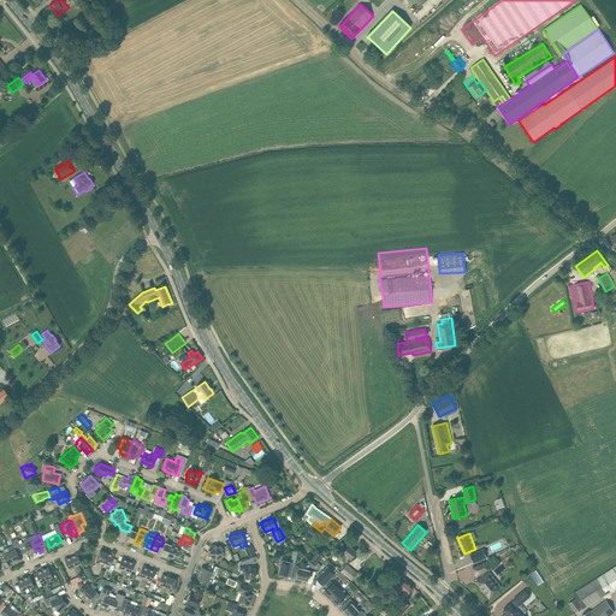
[(11,551),(15,561),(18,560),(19,562),(22,561),(19,555),(23,554),(21,548),(22,546),(21,544),(17,538),(11,542),(15,550),(11,551)]
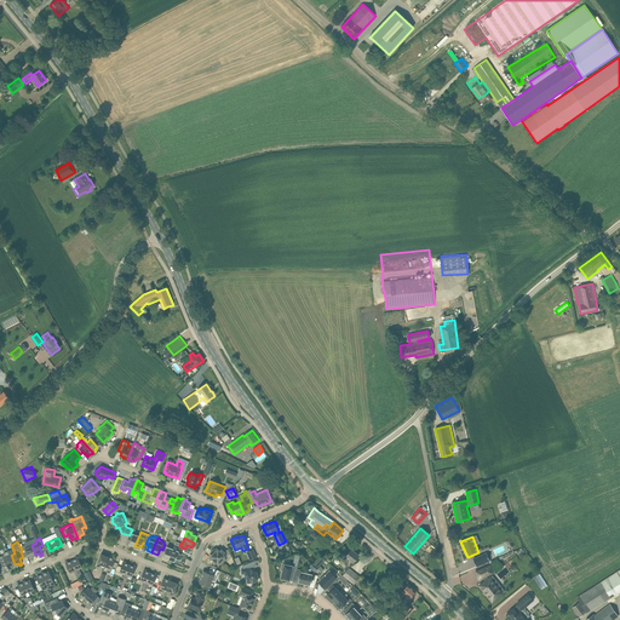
[(164,557),(168,558),(173,549),(167,546),(168,546),(165,544),(162,550),(166,551),(164,557)]
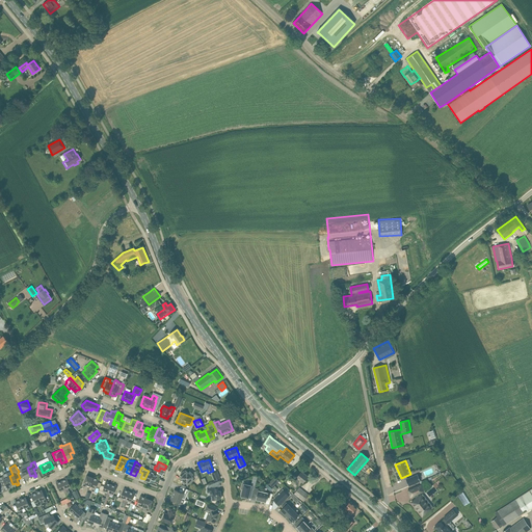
[(18,470),(19,472),(21,478),(24,476),(26,480),(28,479),(28,478),(30,476),(27,468),(23,470),(22,468),(18,470)]
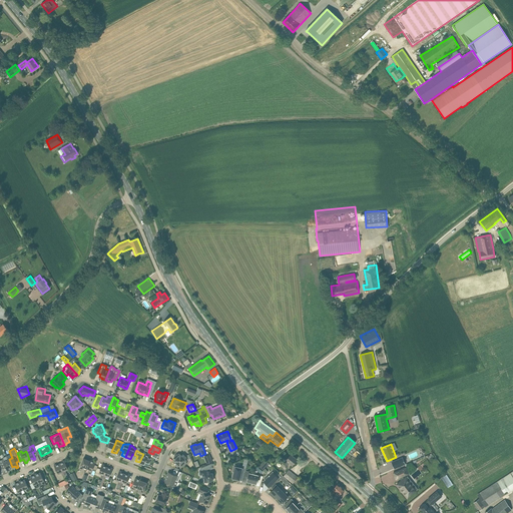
[(139,462),(144,464),(145,462),(149,463),(151,457),(147,455),(147,456),(143,454),(139,462)]
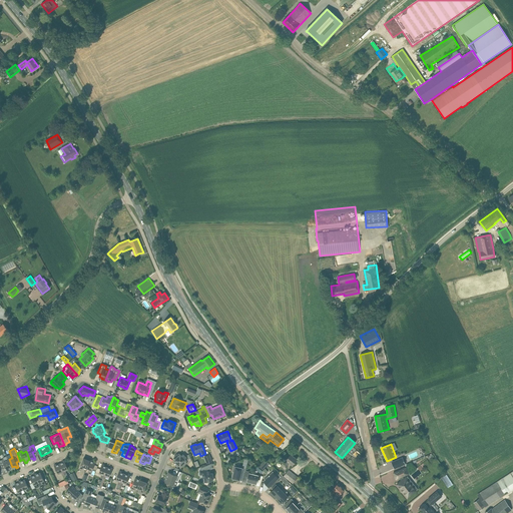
[(185,459),(186,457),(183,454),(181,455),(180,454),(178,455),(177,454),(173,458),(175,459),(174,461),(175,462),(174,463),(177,467),(179,465),(180,467),(181,465),(183,467),(186,463),(185,462),(186,460),(185,459)]
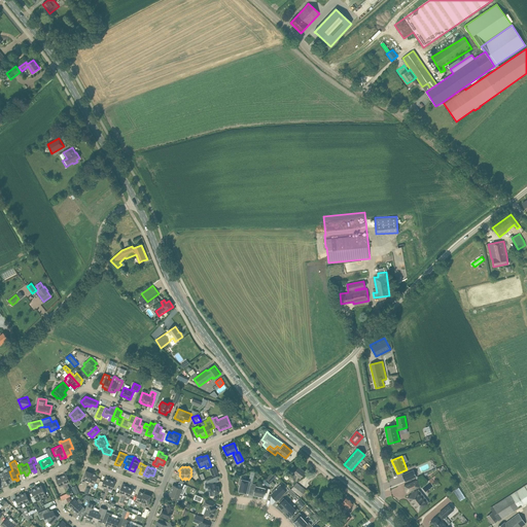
[(294,472),(291,476),(294,479),(297,476),(301,478),(305,471),(299,466),(294,472)]
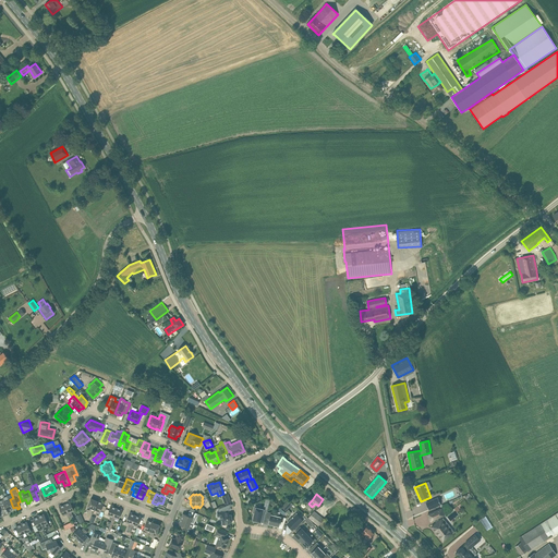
[(0,500),(0,502),(3,510),(7,508),(9,512),(11,511),(10,510),(13,508),(10,499),(8,496),(3,498),(4,499),(0,500)]
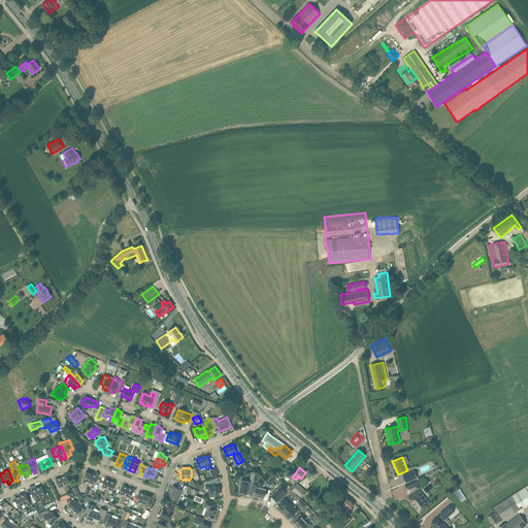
[(86,480),(89,482),(92,472),(91,473),(86,471),(81,484),(84,485),(86,480)]
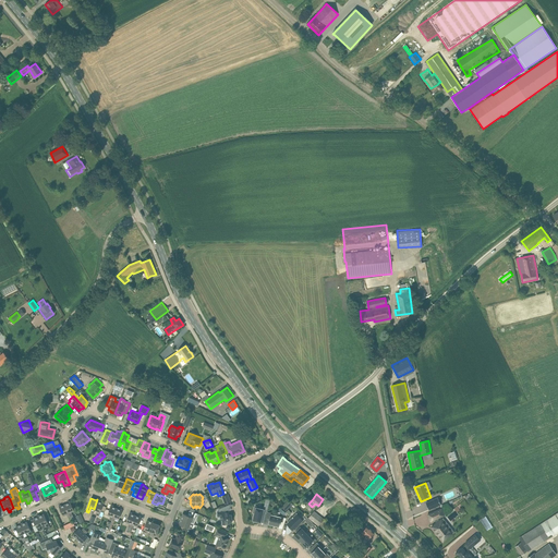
[(440,505),(437,498),(426,502),(428,510),(440,505)]
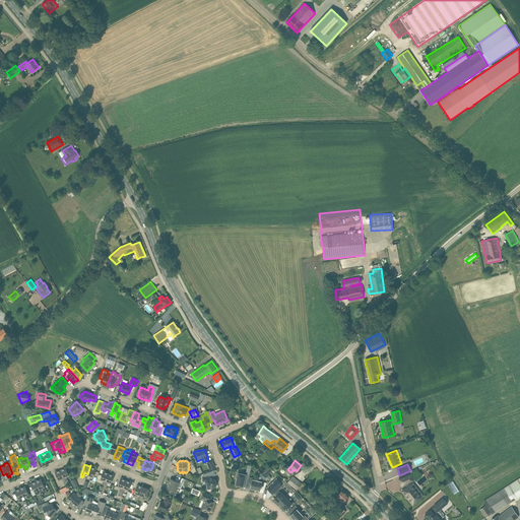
[(87,474),(91,475),(89,479),(92,480),(96,469),(92,467),(93,466),(90,465),(87,474)]
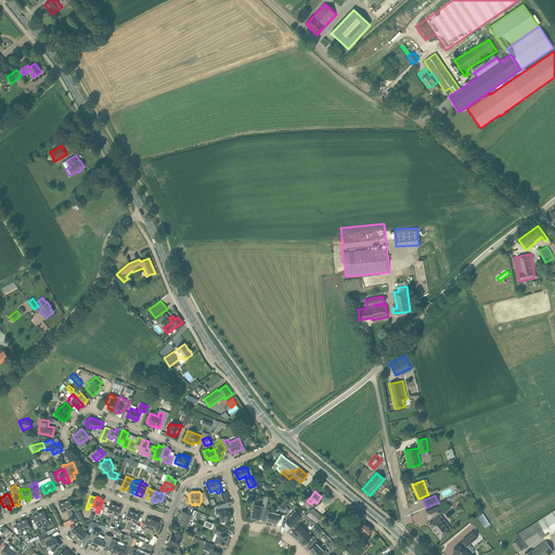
[(291,501),(287,497),(280,504),(284,508),(291,501)]
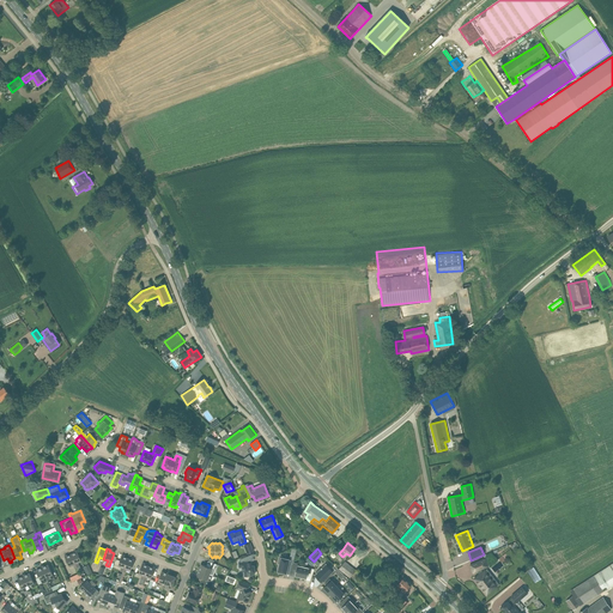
[(74,552),(71,554),(78,568),(79,571),(82,570),(78,563),(82,560),(77,550),(74,552)]
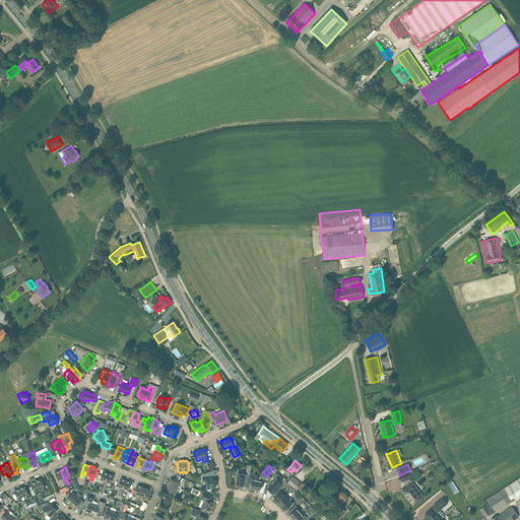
[(59,480),(60,483),(66,481),(60,470),(58,471),(57,470),(55,471),(59,480)]
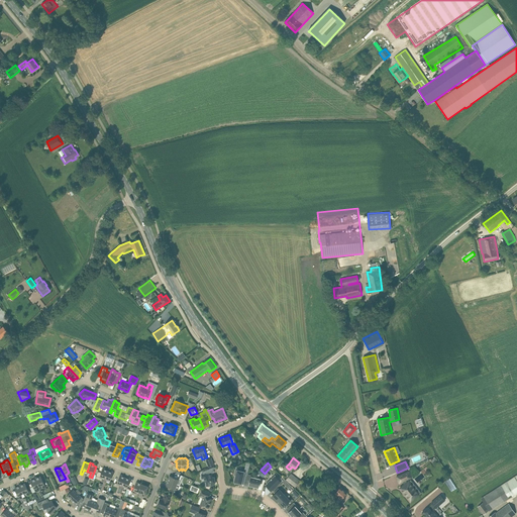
[(105,469),(103,468),(99,477),(102,479),(101,482),(104,483),(108,471),(105,470),(105,469)]
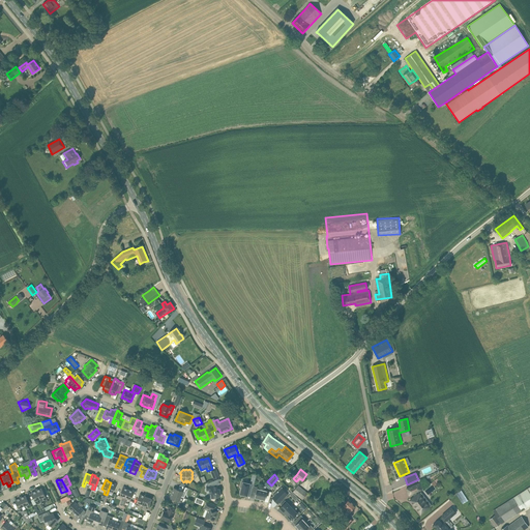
[(240,494),(247,496),(248,491),(253,492),(254,486),(254,484),(251,483),(247,482),(247,481),(243,480),(242,481),(240,487),(242,487),(240,494)]
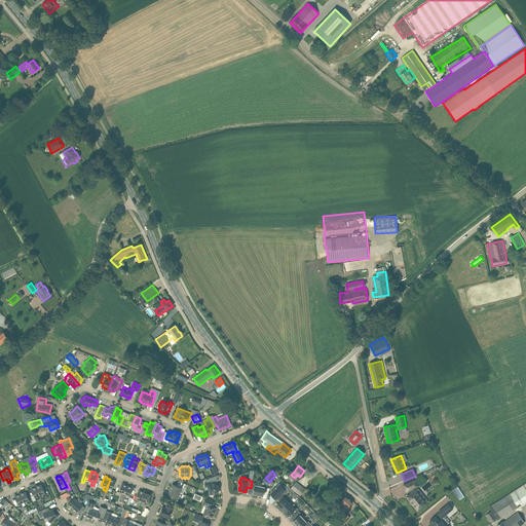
[(113,480),(110,479),(106,491),(108,491),(109,488),(112,490),(116,480),(113,479),(113,480)]
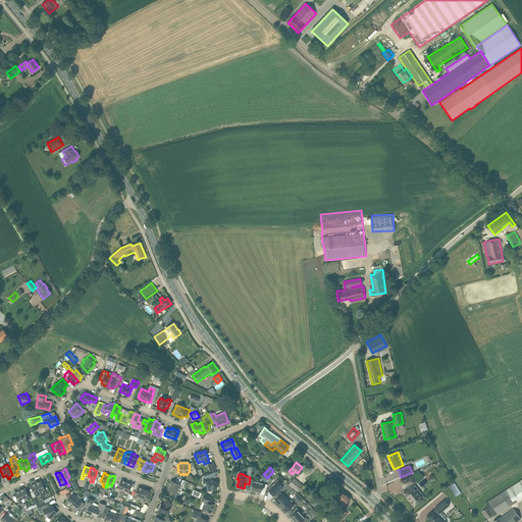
[(404,492),(415,506),(423,500),(413,485),(411,486),(410,484),(415,482),(413,476),(401,481),(404,487),(406,486),(409,488),(404,492)]
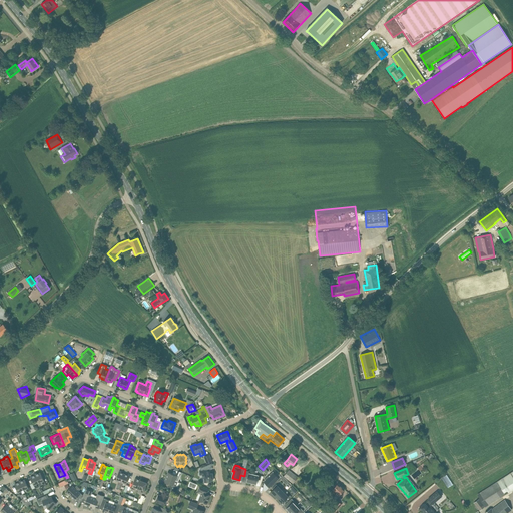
[(168,472),(166,477),(177,481),(181,472),(178,471),(176,470),(174,469),(172,474),(168,472)]
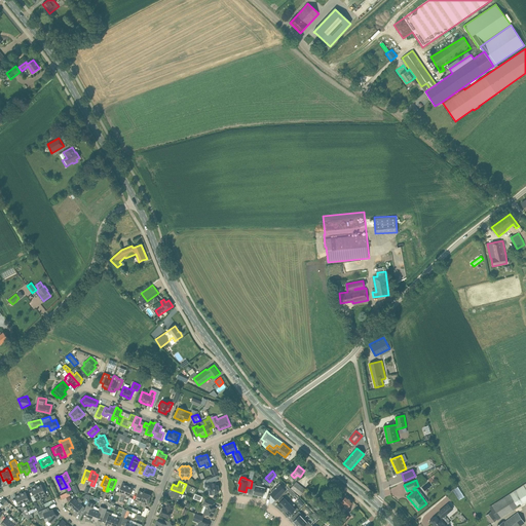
[(204,482),(204,487),(208,487),(208,490),(210,490),(210,494),(216,494),(216,493),(219,492),(218,485),(216,485),(216,482),(204,482)]
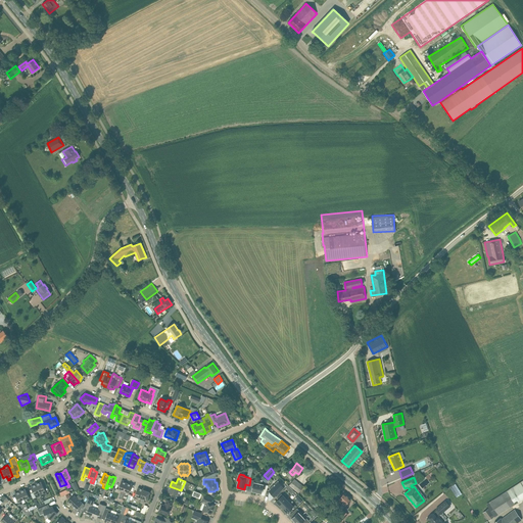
[(250,479),(249,485),(252,486),(251,490),(256,492),(258,483),(254,482),(254,480),(250,479)]
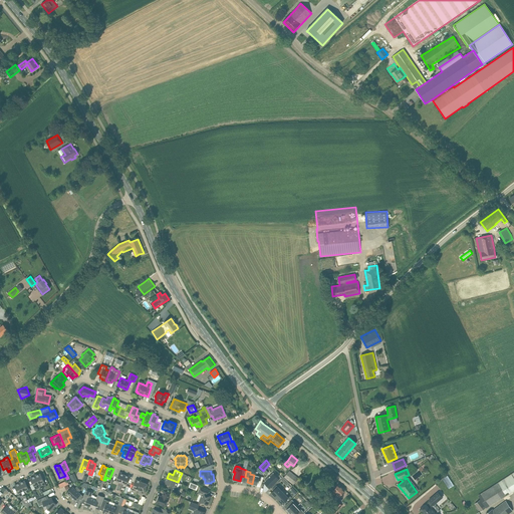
[(284,477),(293,484),(298,478),(289,471),(284,477)]
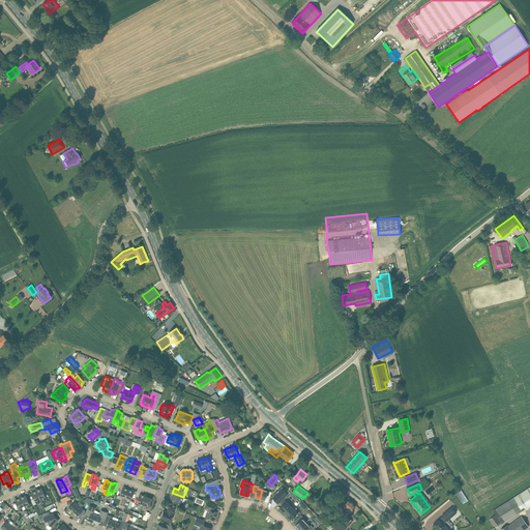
[(121,500),(124,501),(128,490),(125,489),(126,488),(123,487),(120,496),(123,497),(121,500)]
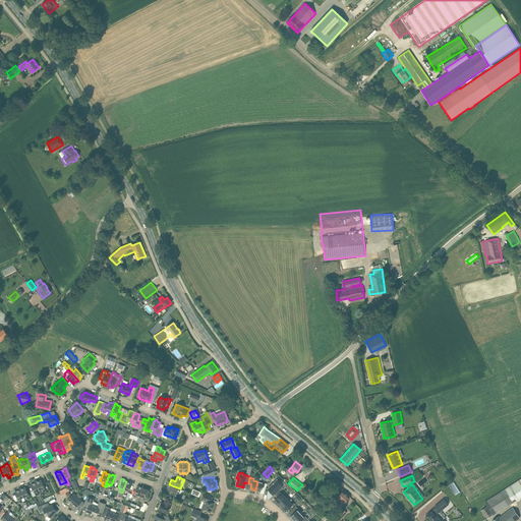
[(277,478),(269,486),(268,489),(273,496),(283,485),(277,478)]
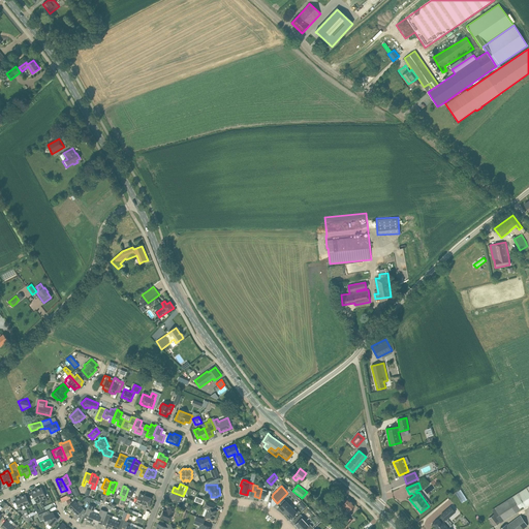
[(528,504),(528,486),(492,509),(500,523),(521,509),(520,507),(523,505),(524,507),(528,504)]
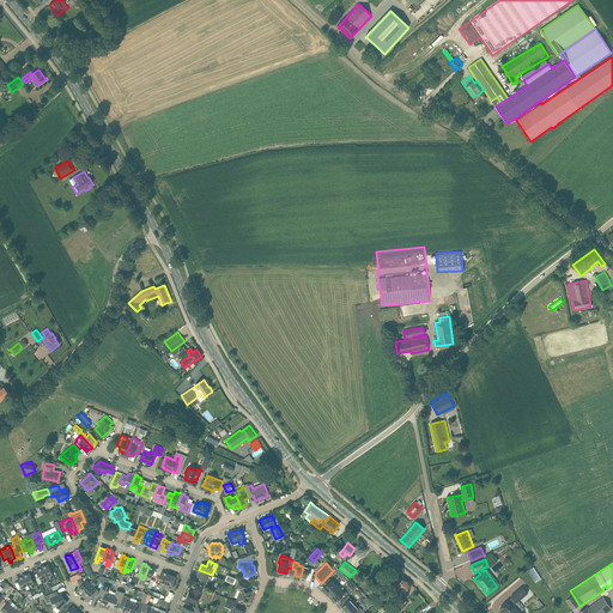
[(43,565),(42,566),(47,576),(49,575),(52,580),(54,578),(48,564),(44,566),(43,565)]
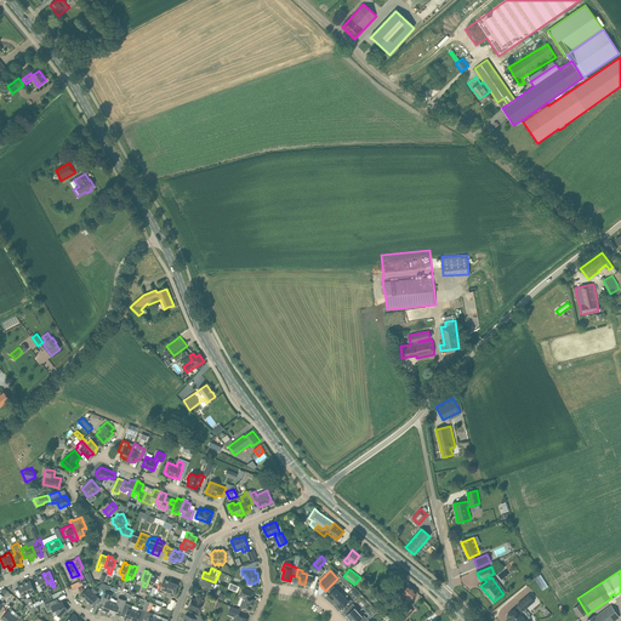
[(47,584),(43,574),(40,574),(41,575),(36,577),(43,591),(46,590),(44,585),(47,584)]
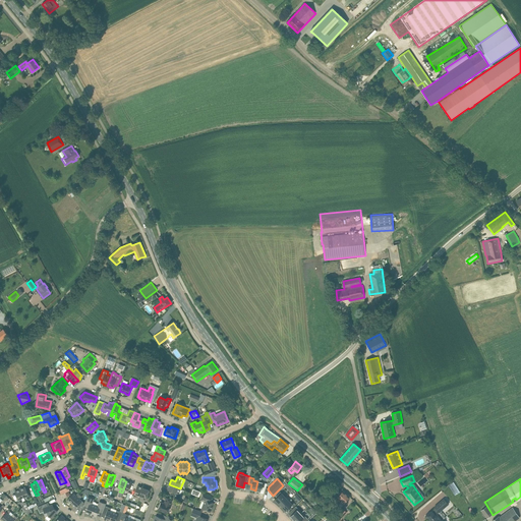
[(122,493),(124,494),(125,490),(128,491),(132,482),(129,481),(129,482),(126,481),(122,493)]
